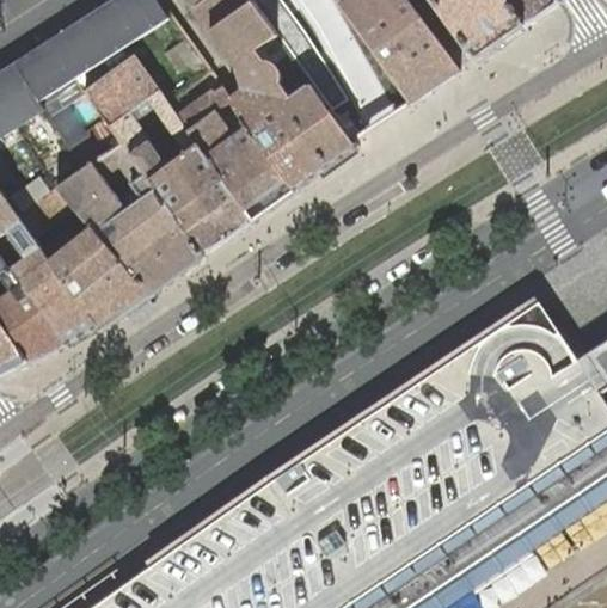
[(0,136),(43,110),(36,99),(165,17),(154,0),(108,0),(0,68),(0,136)]
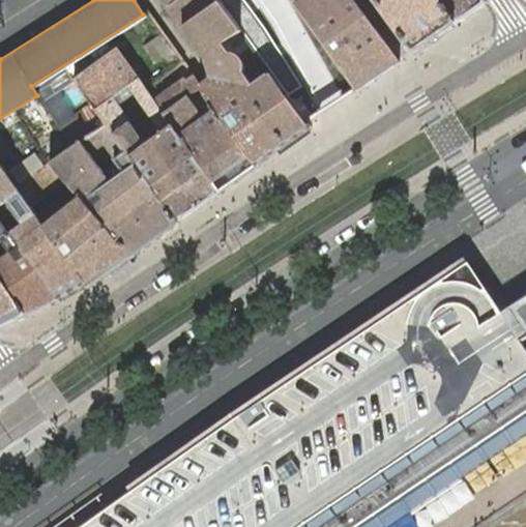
[(171,0),(165,4),(180,24),(202,56),(206,54),(274,148),(308,119),(271,69),(258,51),(240,27),(216,0),(171,0)]
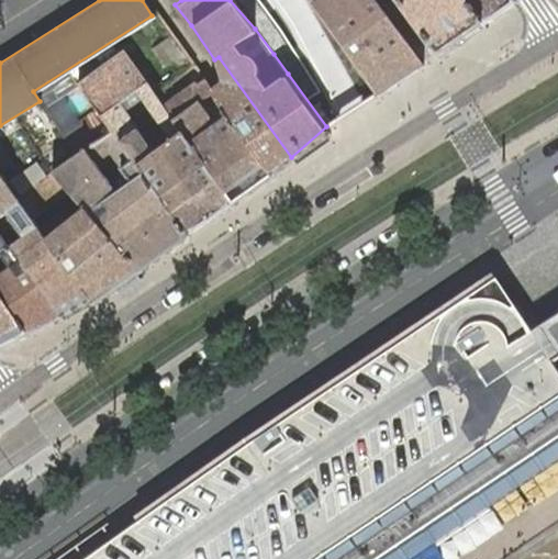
[(380,91),(427,60),(382,0),(311,0),(313,2),(380,91)]
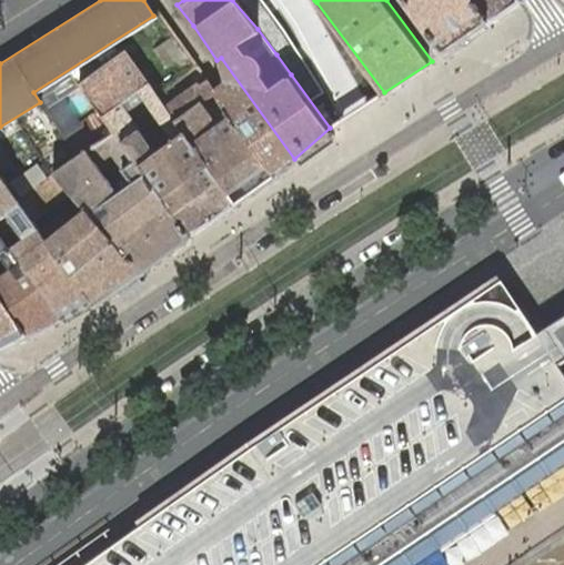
[(396,0),(436,53),(439,53),(484,22),(466,0),(396,0)]
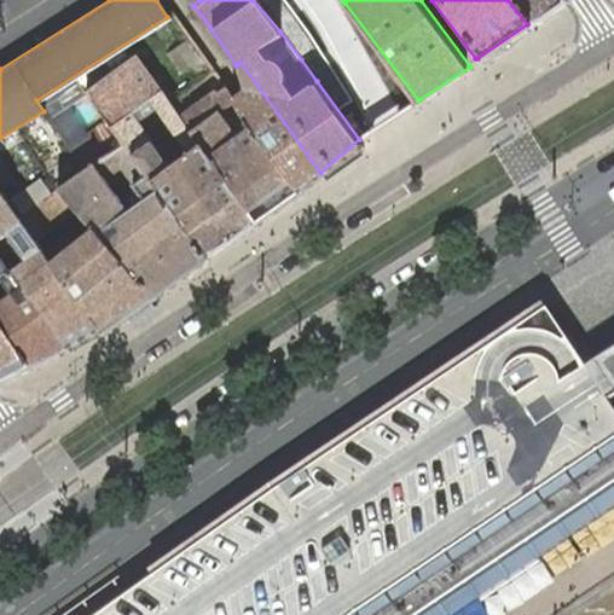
[(508,0),(527,24),(561,1),(560,0),(508,0)]
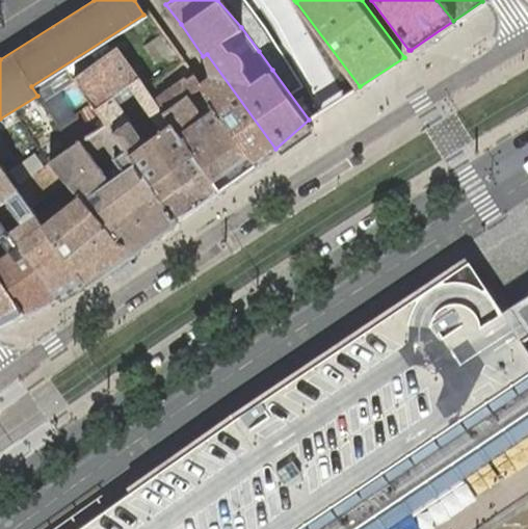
[(104,123),(176,220),(217,189),(177,133),(169,122),(151,97),(114,46),(71,78),(104,123)]
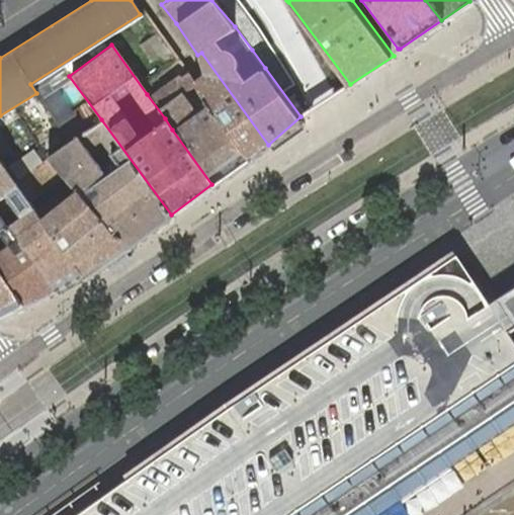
[(201,53),(197,55),(203,74),(194,80),(192,81),(193,83),(208,104),(249,159),(268,145),(201,53)]
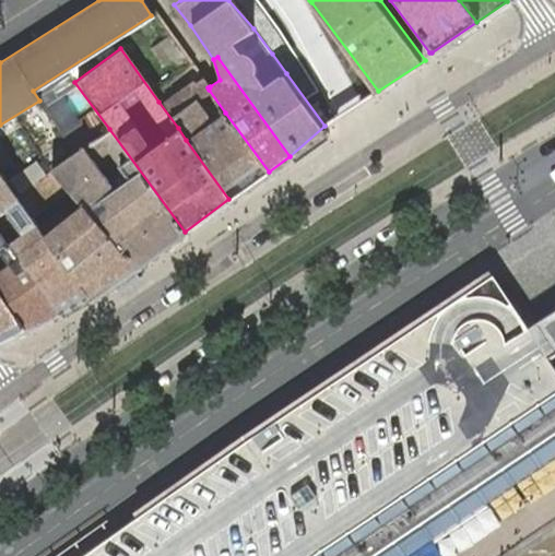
[(208,87),(210,86),(201,77),(192,82),(190,79),(158,102),(178,128),(186,140),(228,199),(269,172),(225,113),(209,90),(208,87)]
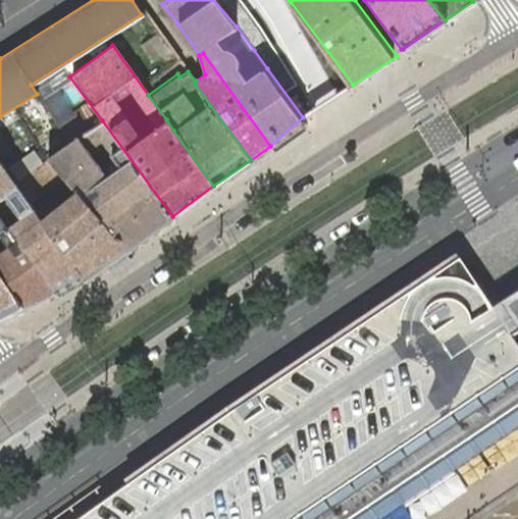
[(172,216),(102,120),(45,158),(58,172),(68,186),(78,195),(126,251),(172,216)]
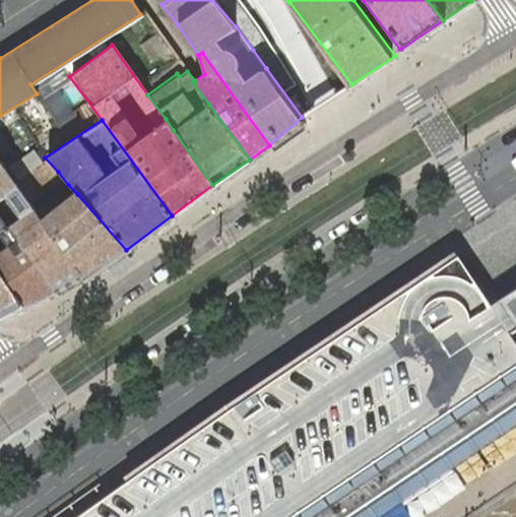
[(48,133),(35,139),(42,154),(55,148),(48,133)]
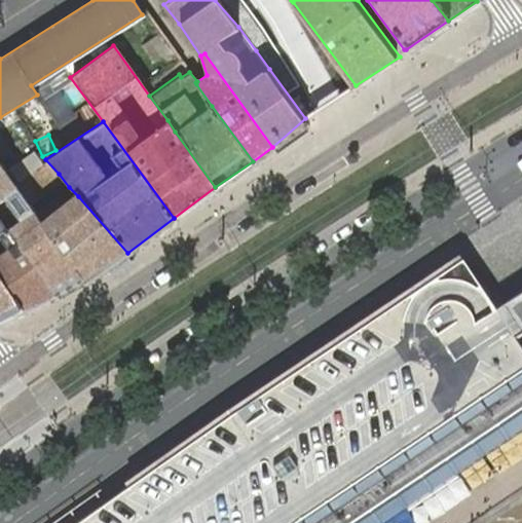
[(59,174),(45,159),(11,182),(42,225),(57,213),(38,191),(59,174)]
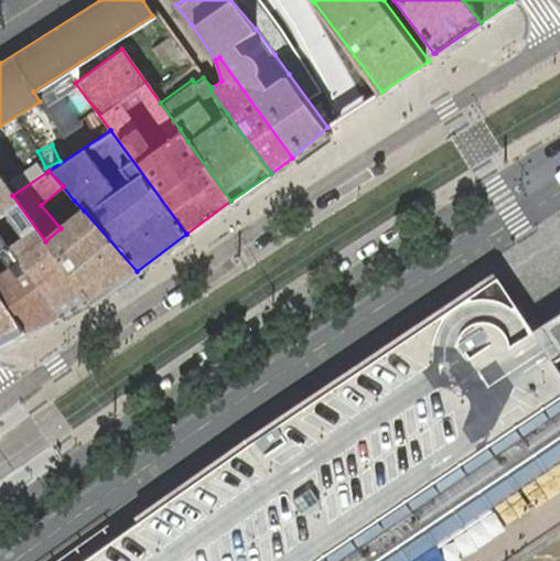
[(45,241),(12,195),(0,177),(0,235),(58,315),(86,301),(88,304),(89,303),(45,241)]
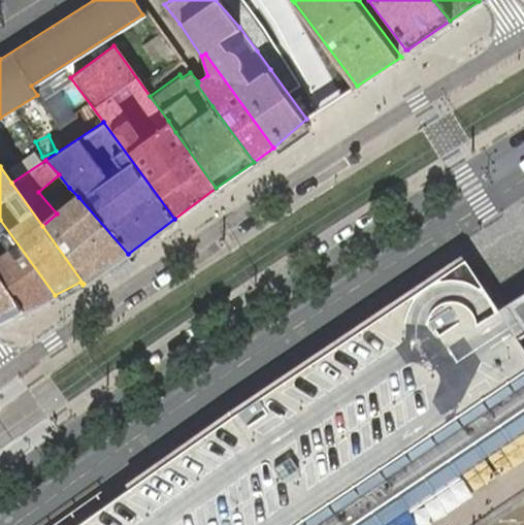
[(69,188),(59,174),(38,192),(57,214),(42,226),(84,284),(102,270),(128,254),(78,197),(65,207),(57,198),(69,188)]
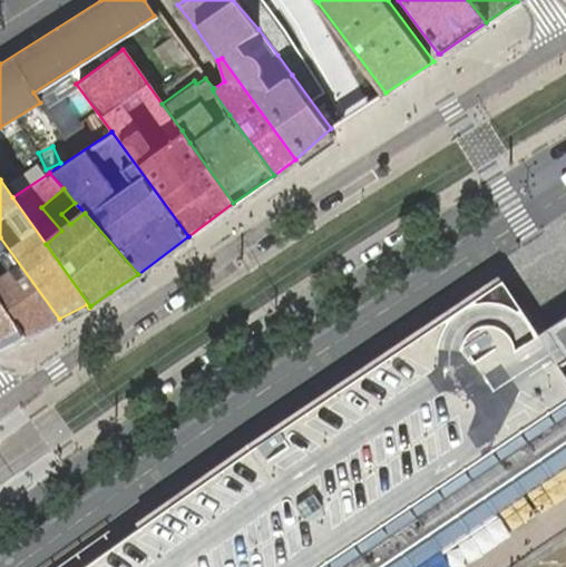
[(59,319),(0,237),(0,305),(23,338),(59,319)]
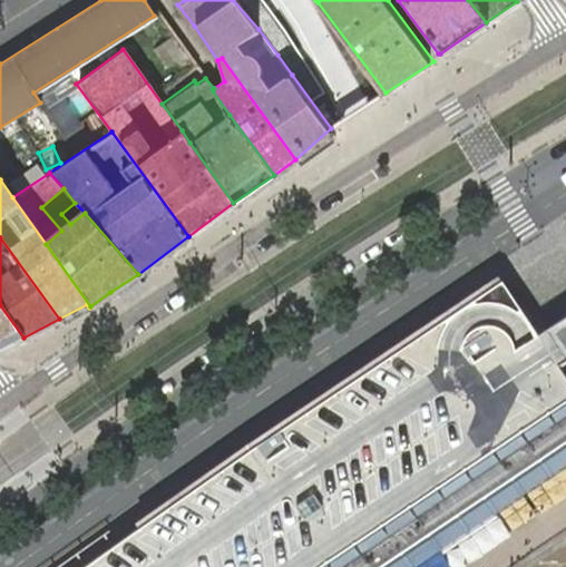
[(378,566),(565,441),(565,379),(555,361),(547,351),(540,340),(500,282),(249,451),(84,566),(378,566)]
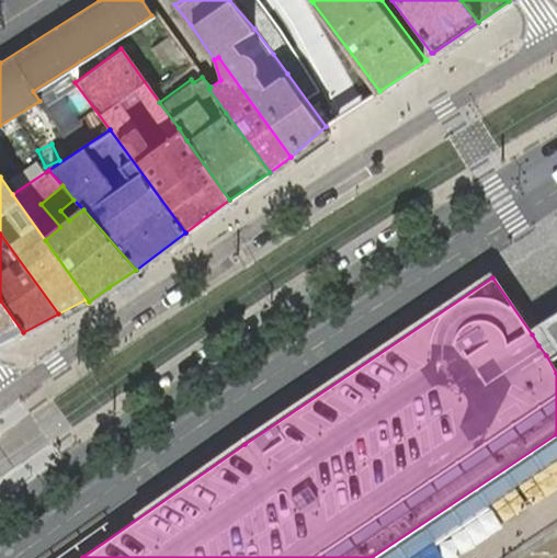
[(0,344),(23,332),(0,300),(0,344)]
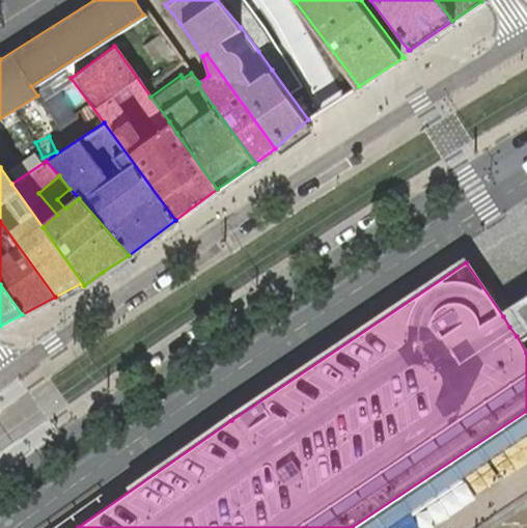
[(526,300),(503,316),(509,327),(517,336),(526,329),(526,300)]
